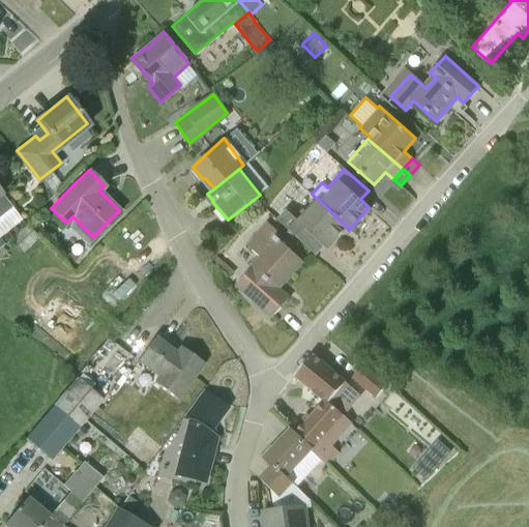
[(0,214),(11,206),(0,192),(0,214)]
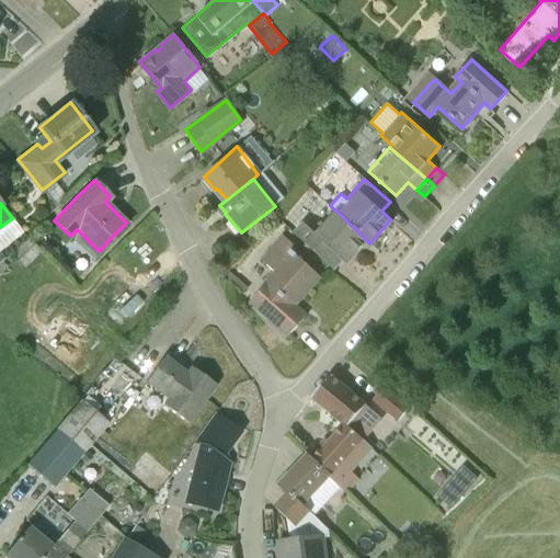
[(304,223),(294,232),(327,263),(335,253),(345,262),(366,240),(338,212),(324,226),(320,220),(311,229),(304,223)]
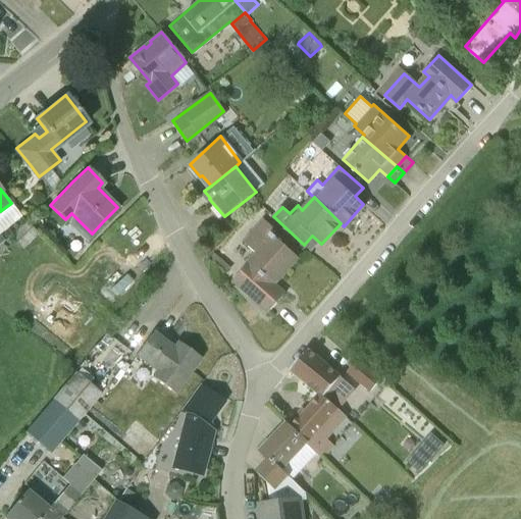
[(258,203),(249,214),(255,219),(264,209),(258,203)]
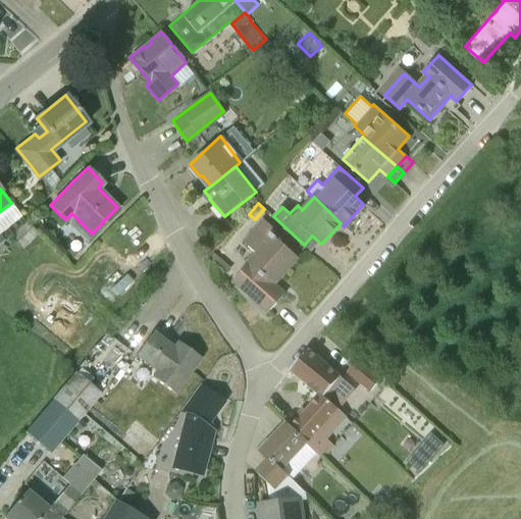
[(255,252),(231,278),(267,311),(283,293),(272,282),(297,255),(271,232),(275,228),(262,216),(241,239),(255,252)]
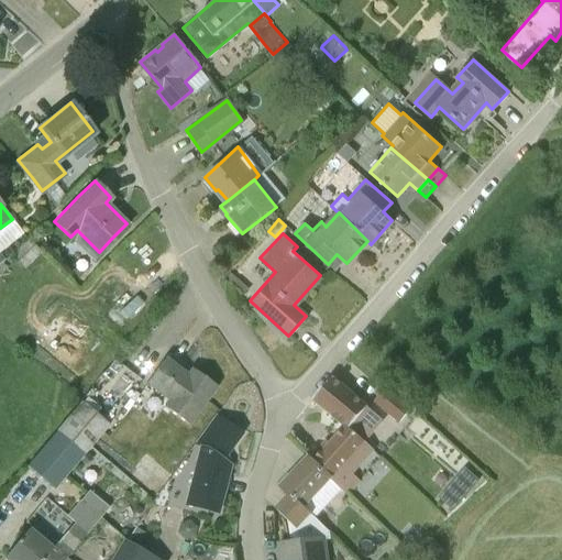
[(10,254),(23,266),(39,250),(25,237),(10,254)]
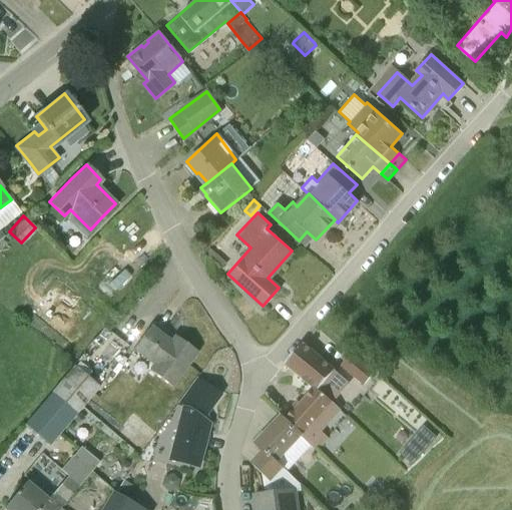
[(196,350),(152,320),(132,349),(150,362),(146,368),(168,386),(196,350)]
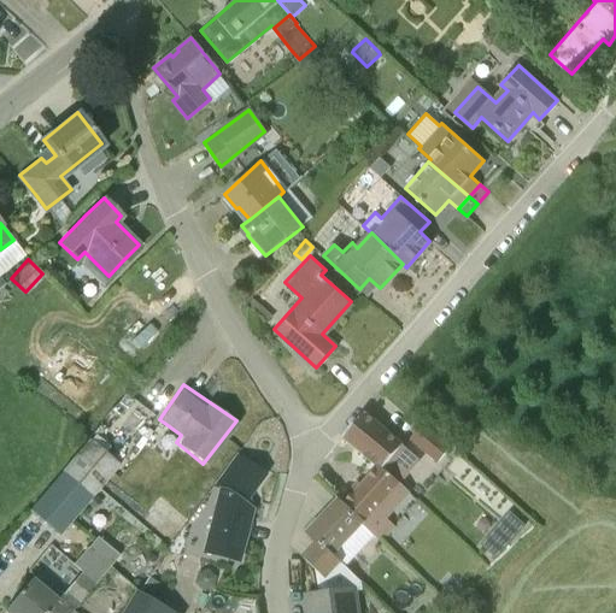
[(341,436),(341,437),(376,465),(381,470),(397,484),(399,482),(417,460),(403,446),(364,411),(341,436)]
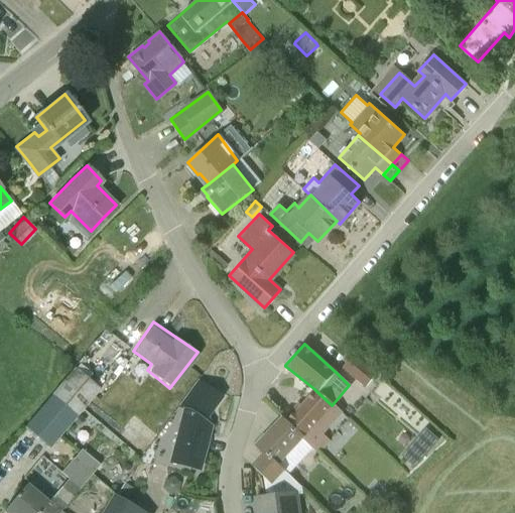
[(352,353),(351,354),(343,364),(366,383),(375,373),(352,353)]
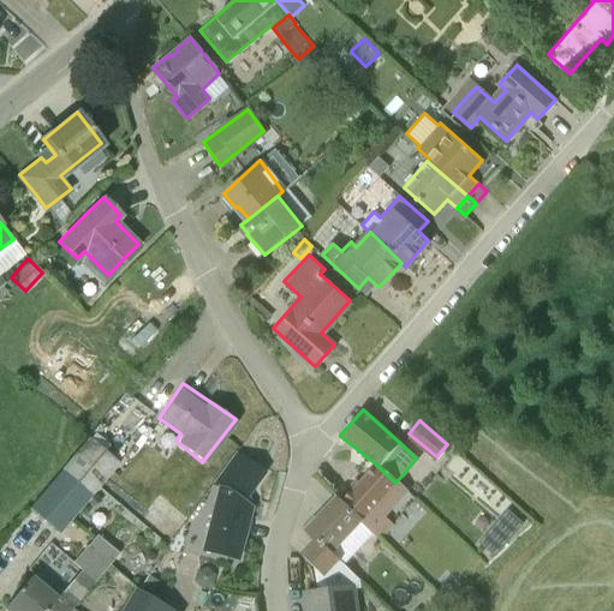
[(89,438),(61,469),(91,493),(118,463),(89,438)]
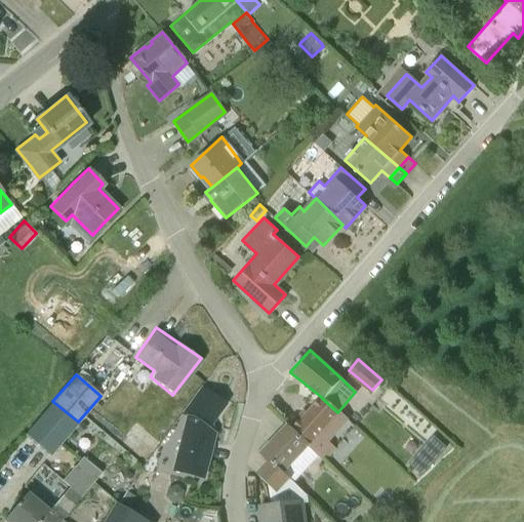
[(200,384),(188,401),(180,412),(184,413),(170,469),(201,476),(212,432),(205,427),(224,402),(201,386),(201,385),(200,384)]
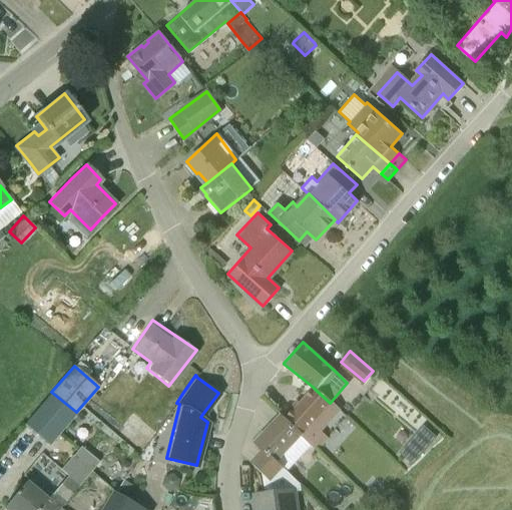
[(313,387),(284,418),(301,434),(309,443),(311,444),(317,450),(329,437),(321,430),(313,423),(330,403),(317,391),(313,387)]
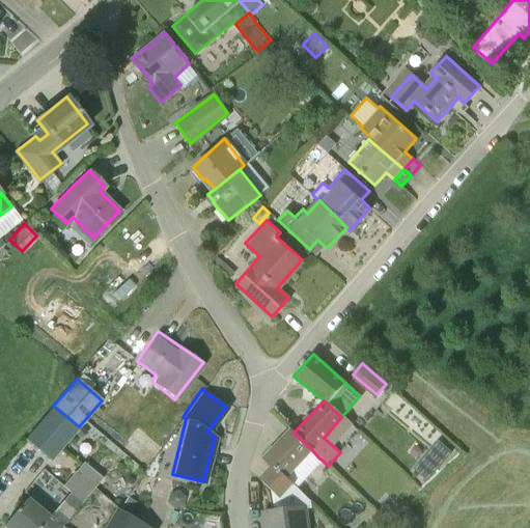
[(49,461),(79,426),(53,406),(24,439),(49,461)]
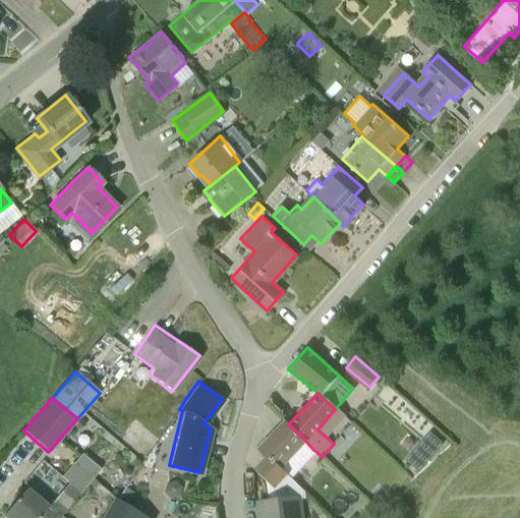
[(267,456),(254,469),(266,479),(275,488),(288,473),(281,467),(305,441),(288,424),(285,421),(258,448),(267,456)]
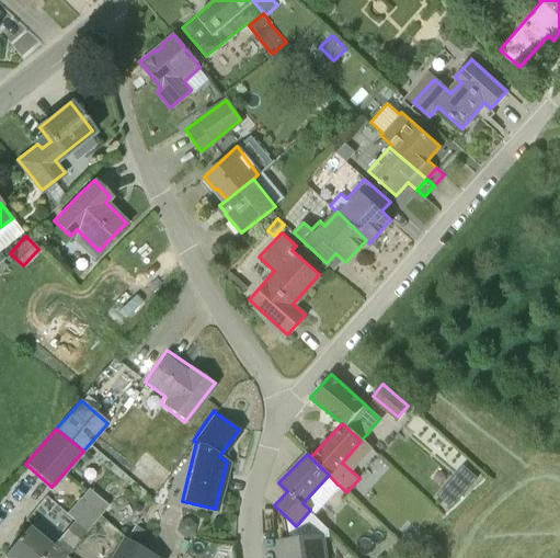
[(477,476),(463,464),(435,494),(450,507),(477,476)]
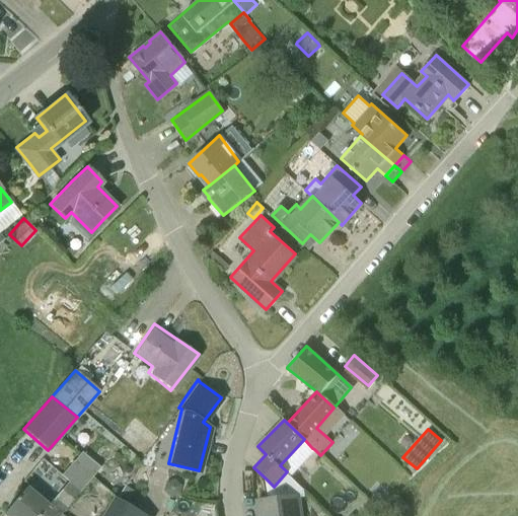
[(25,486),(2,512),(6,515),(37,515),(38,515),(58,515),(62,513),(60,512),(78,491),(90,476),(99,466),(80,450),(71,460),(60,473),(67,480),(66,481),(52,498),(43,490),(38,497),(25,486)]
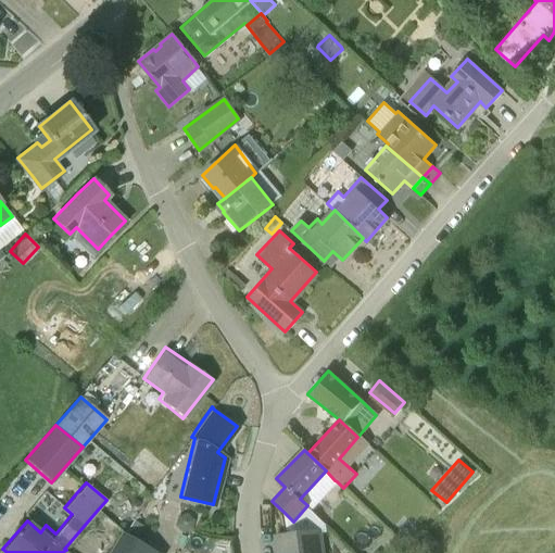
[(277,552),(324,552),(322,530),(326,529),(325,524),(311,510),(307,505),(293,522),(284,512),(287,533),(275,535),(277,552)]
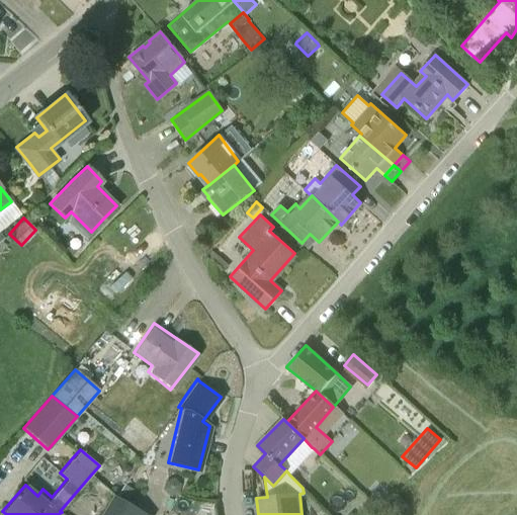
[(147,514),(122,501),(114,495),(111,494),(98,514),(147,514)]
